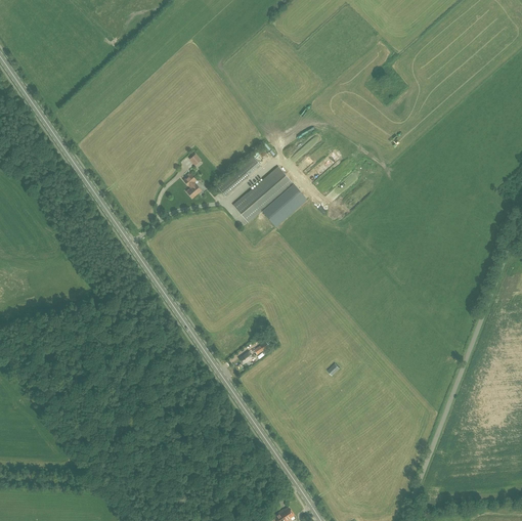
[(199,158),(193,152),(188,156),(193,162),(199,158)]
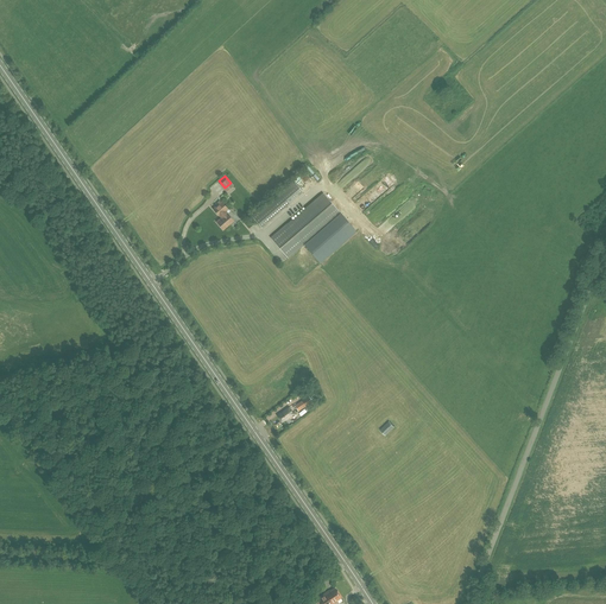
[(291,177),(277,189),(286,201),(300,189),(291,177)]
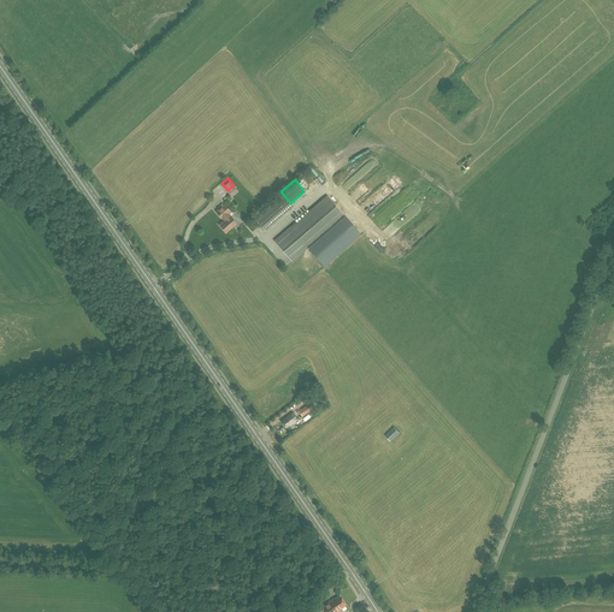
[(281,191),(258,212),(267,223),(290,203),(281,191)]
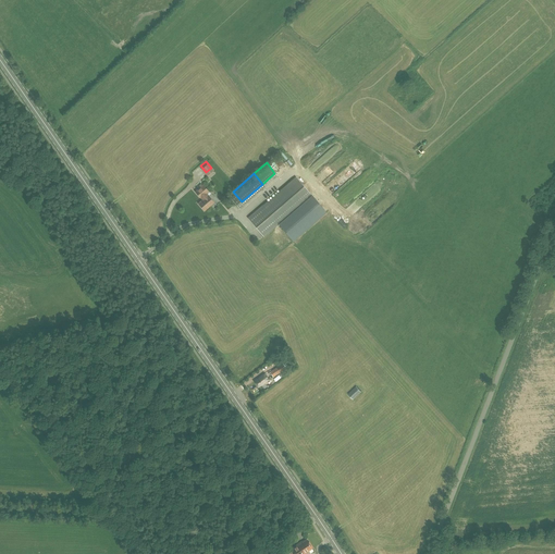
[(309,192),(294,174),(246,216),(261,233),(276,220),(309,192)]
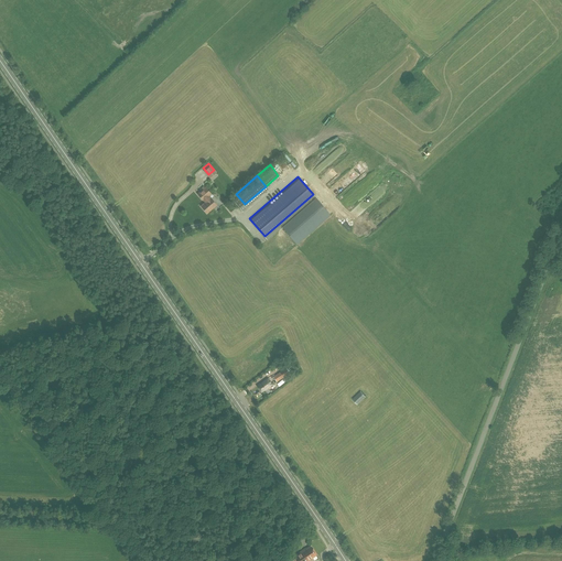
[(205,209),(214,202),(208,195),(206,193),(208,191),(203,184),(203,185),(202,183),(197,186),(198,189),(195,191),(201,197),(201,196),(203,200),(198,203),(205,209)]
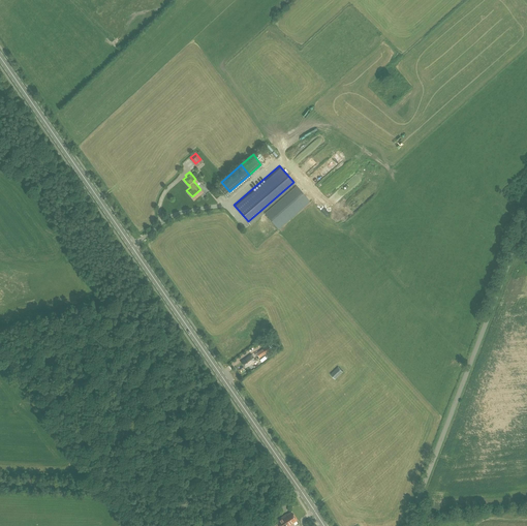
[(225,194),(229,191),(221,182),(217,185),(225,194)]
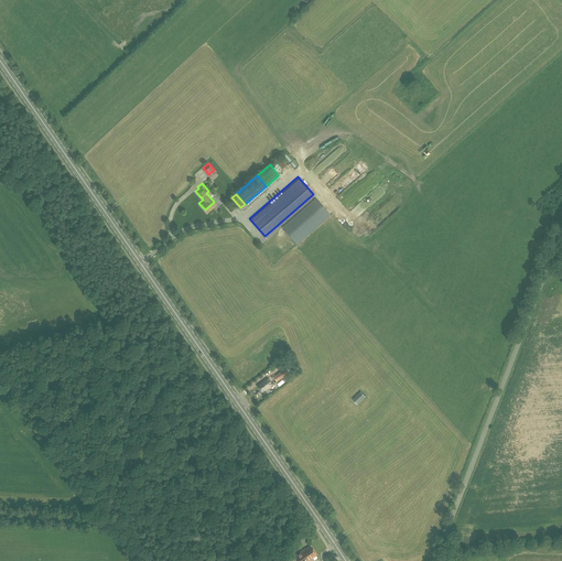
[(328,212),(313,194),(280,223),(295,240),(328,212)]
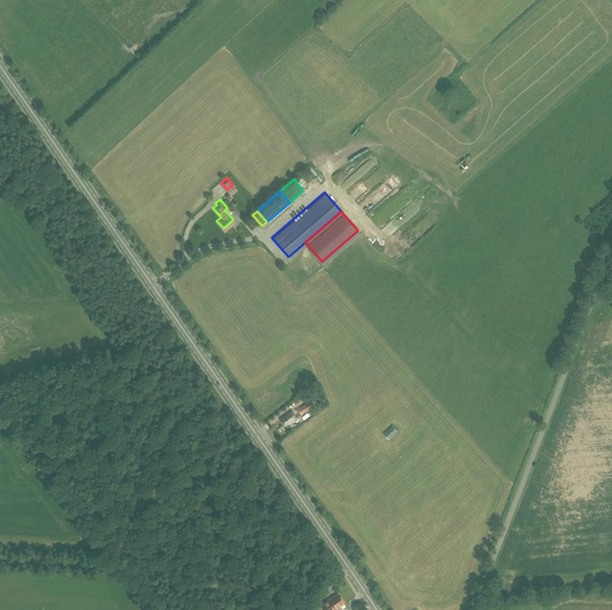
[(299,412),(312,403),(309,397),(295,406),(299,412)]
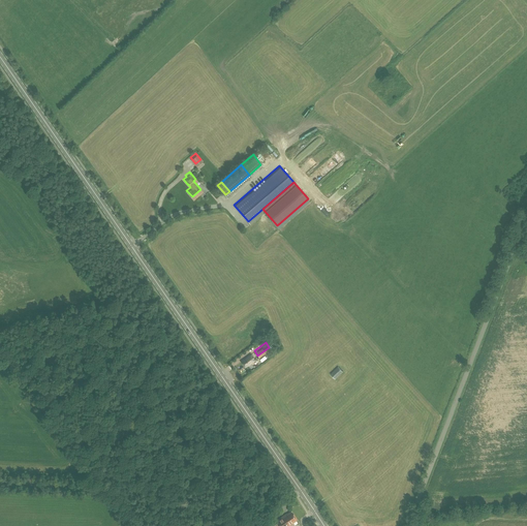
[(240,359),(243,365),(246,363),(250,361),(249,361),(253,358),(249,351),(246,353),(246,354),(240,359)]
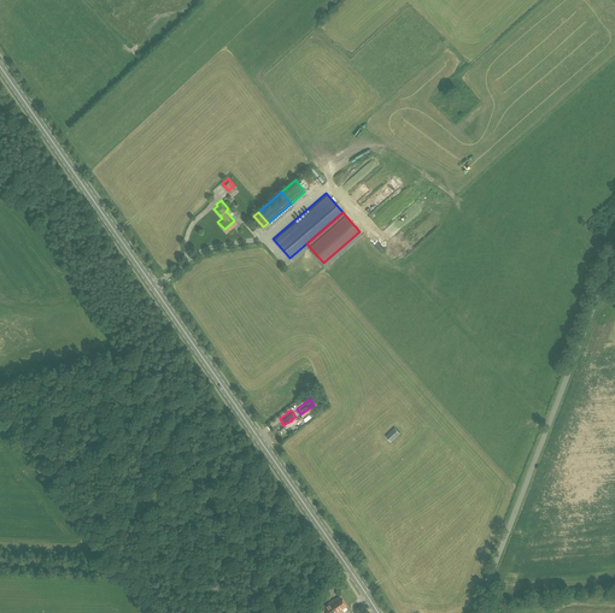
[(388,438),(398,430),(392,424),(384,432),(388,438)]
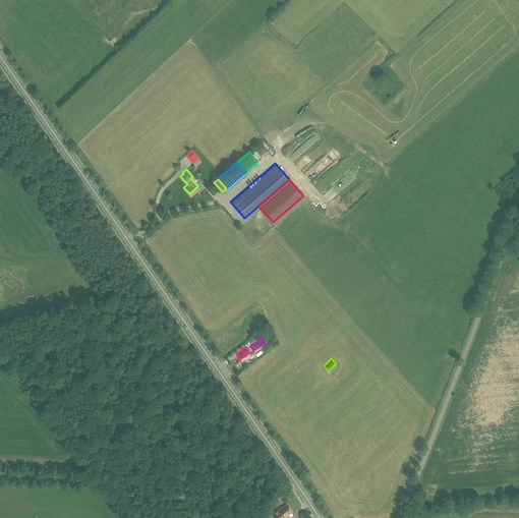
[(288,506),(287,506),(284,502),(281,504),(280,504),(276,507),(282,516),(286,513),(286,512),(290,509),(289,509),(290,508),(288,506)]
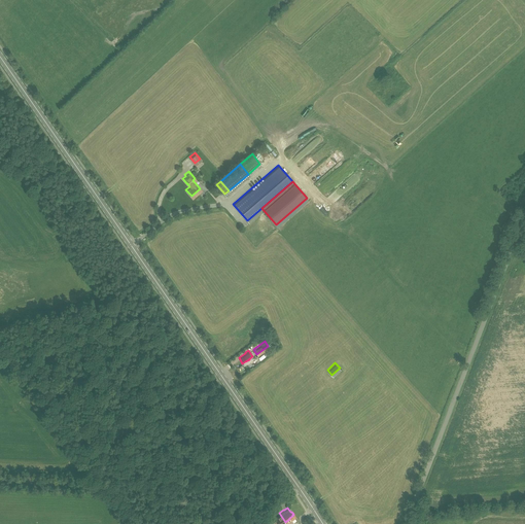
[(277,523),(281,523),(285,522),(279,513),(273,517),(277,523)]
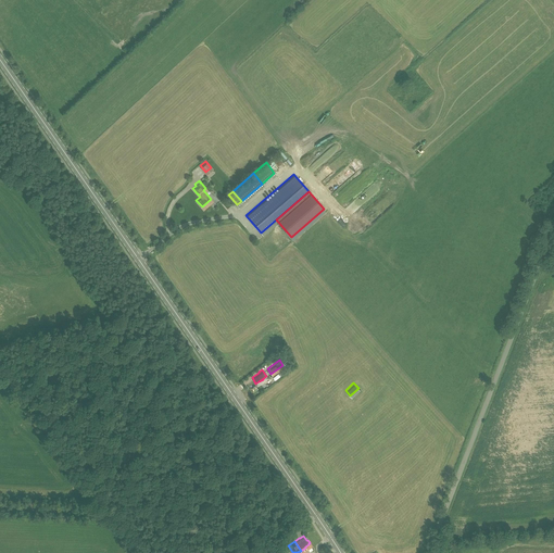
[(282,552),(287,547),(280,542),(276,550),(275,550),(273,552),(282,552)]
